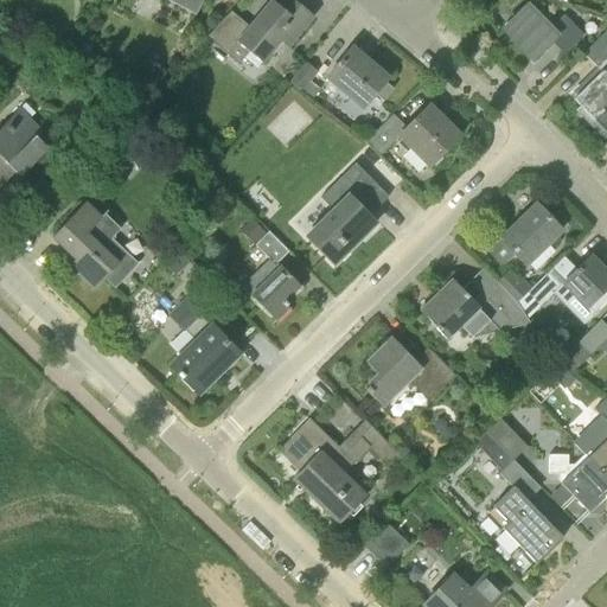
[(203,0),(165,0),(196,16),(203,0)]
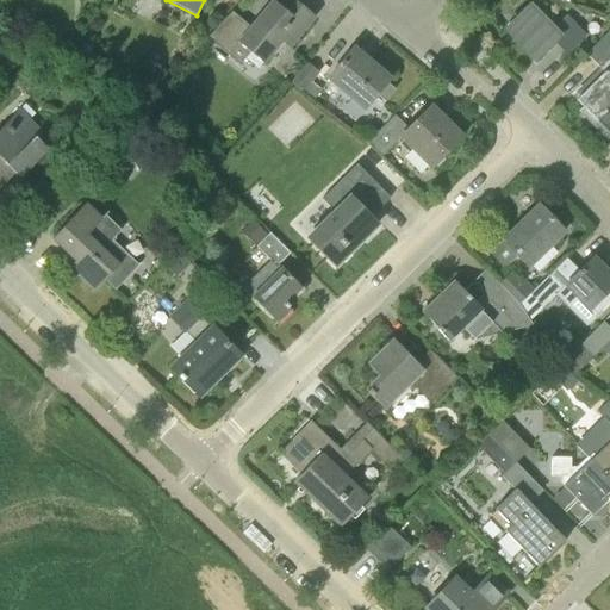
[(316,16),(294,0),(290,0),(284,10),(273,0),(251,27),(235,14),(213,42),(243,66),(251,54),(263,64),(282,43),(288,48),(316,16)]
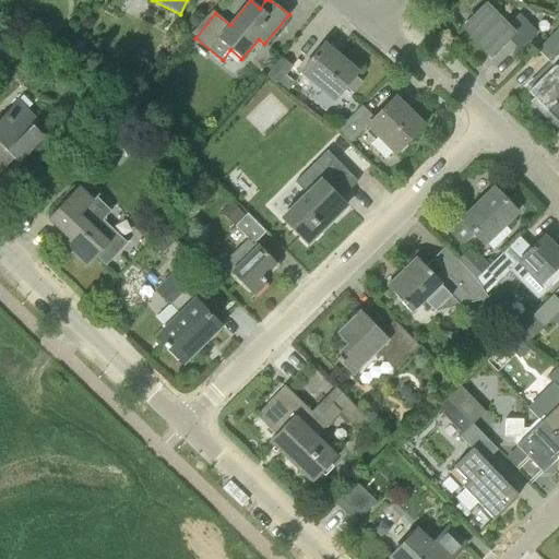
[(506,27),(485,6),(463,26),(490,54),(507,38),(520,50),(537,33),(519,14),(506,27)]
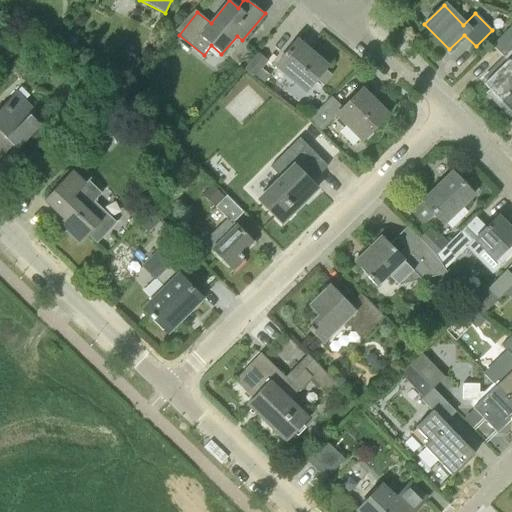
[(504,57),(511,48),(511,25),(492,45),(504,57)]
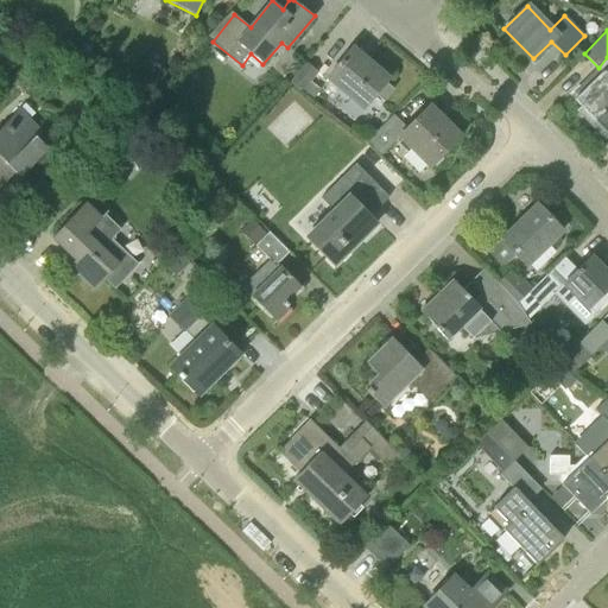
[(360,109),(387,78),(353,49),(325,80),(360,109)]
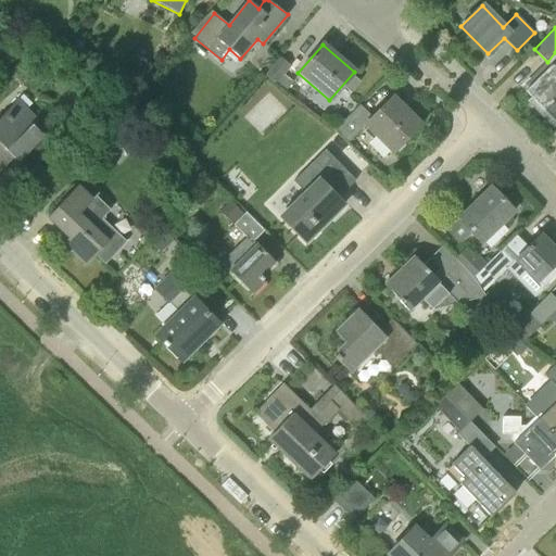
[(283,76),(291,66),(280,55),(265,76),(276,86),(283,76)]
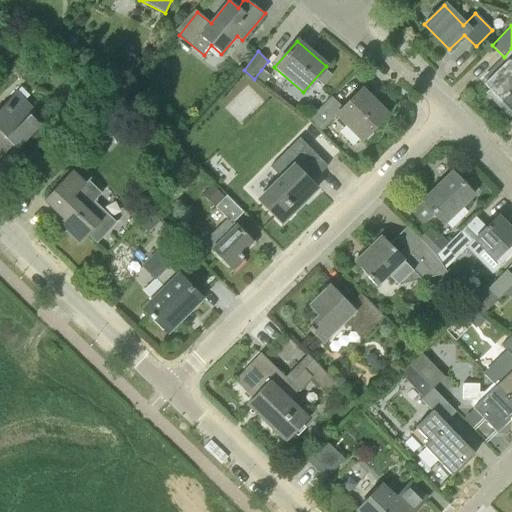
[(498,106),(511,92),(511,62),(509,59),(484,84),(489,90),(486,93),(498,106)]
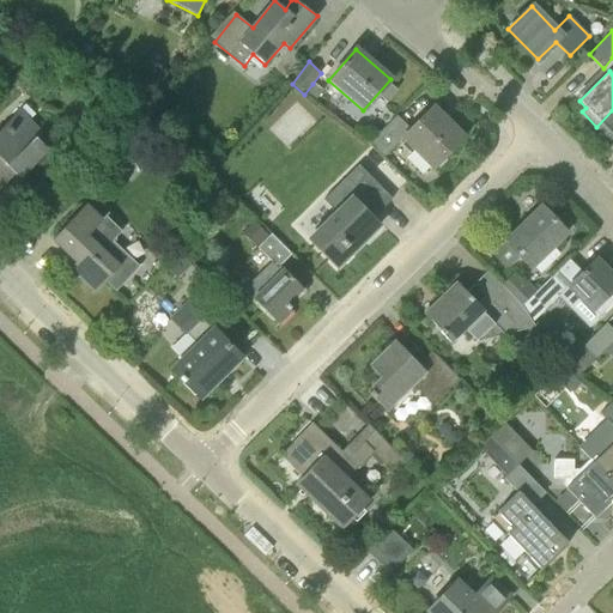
[(313,84),(304,95),(314,102),(322,91),(313,84)]
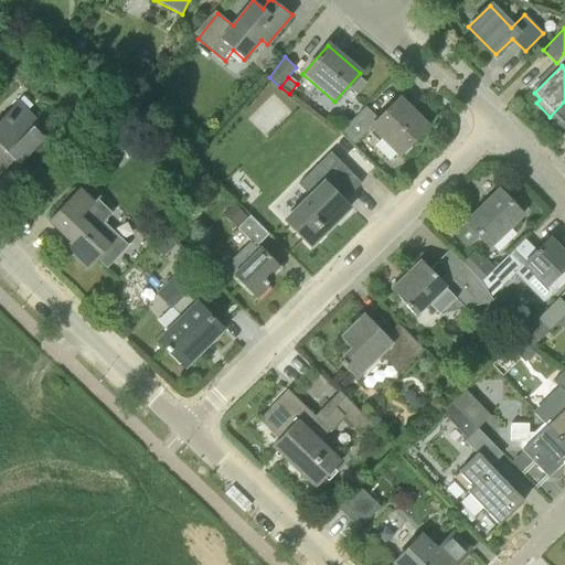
[(428,126),(400,97),(379,118),(366,105),(340,132),(353,145),(370,128),(398,157),(428,126)]
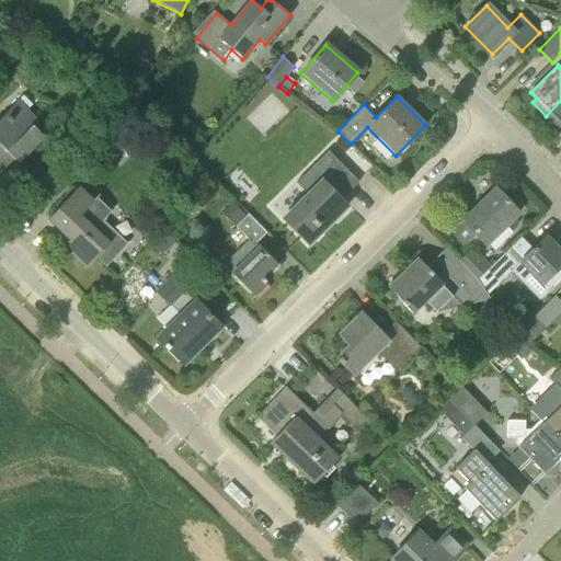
[(45,137),(33,126),(39,122),(18,101),(0,118),(0,173),(13,159),(18,164),(45,137)]
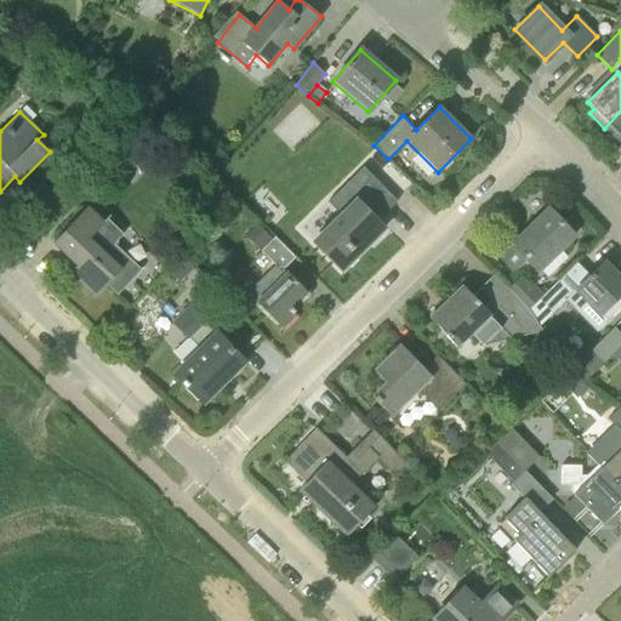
[(620,112),(604,129),(619,143),(620,140),(620,112)]
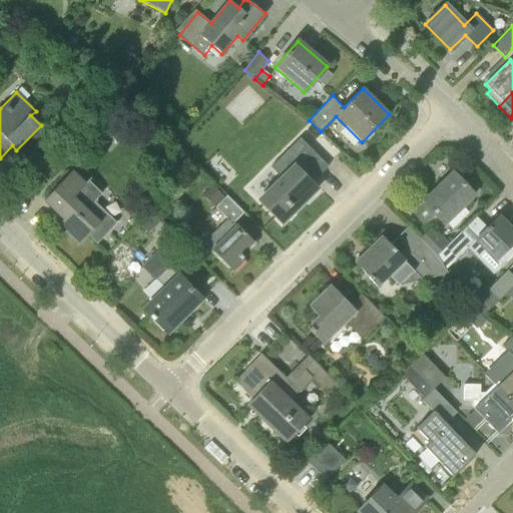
[(300,205),(318,187),(311,179),(327,164),(301,137),(272,166),(281,176),(277,180),(257,198),(281,223),(300,205)]
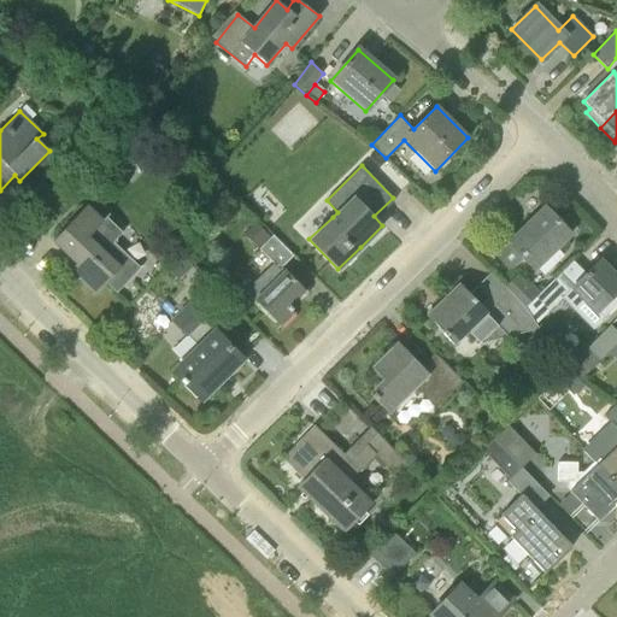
[(104,221),(88,205),(53,241),(77,264),(70,271),(95,294),(106,283),(118,294),(141,270),(113,242),(122,233),(106,217),(104,221)]
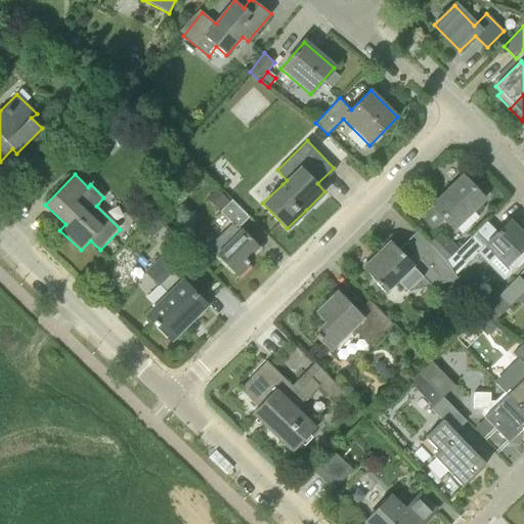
[(454,228),(485,200),(463,176),(436,202),(432,198),(417,212),(433,230),(445,219),(454,228)]
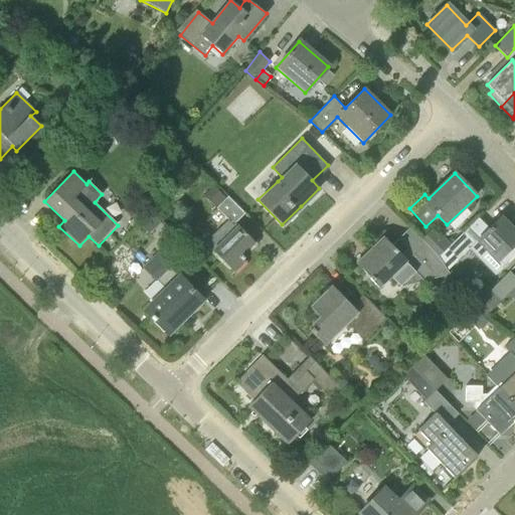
[(228,221),(232,225),(235,223),(244,214),(229,198),(217,209),(228,221)]
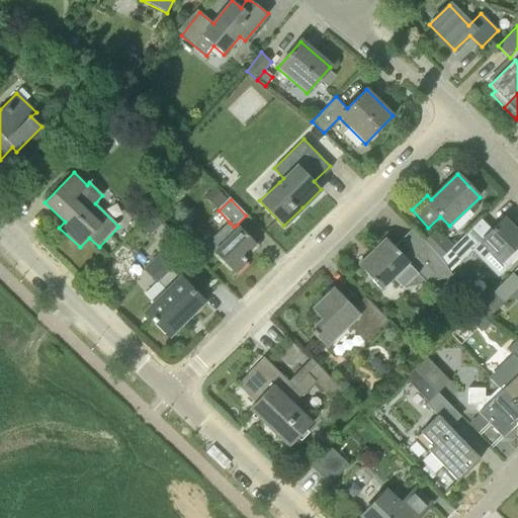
[(517,234),(503,219),(492,231),(481,220),(449,249),(449,250),(441,258),(440,258),(447,268),(448,273),(471,250),(499,277),(517,257),(517,234)]
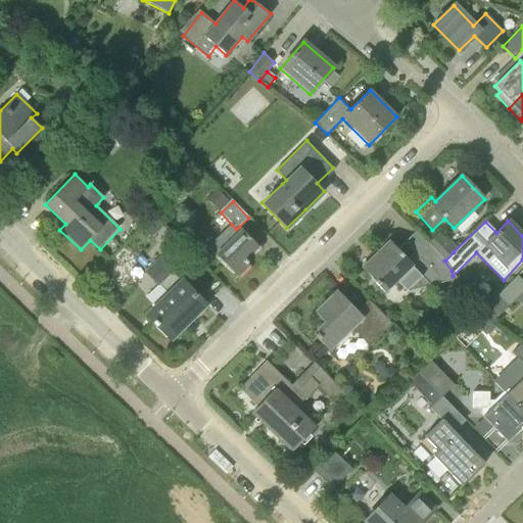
[(258,247),(239,227),(236,229),(232,225),(209,245),(238,277),(249,267),(247,264),(248,263),(246,260),(260,247),(259,246),(258,247)]
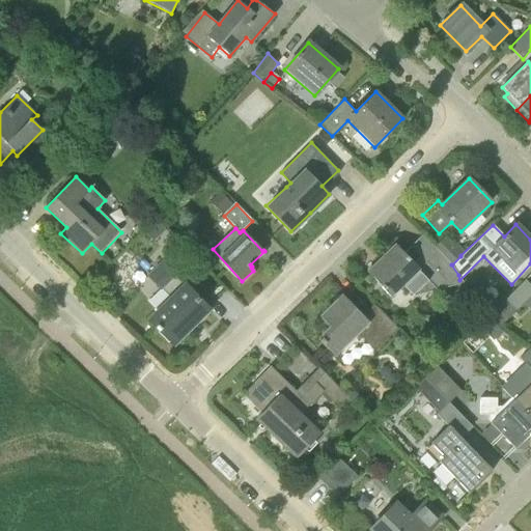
[(451,266),(451,264),(452,264),(460,256),(460,255),(444,239),(435,248),(451,266)]
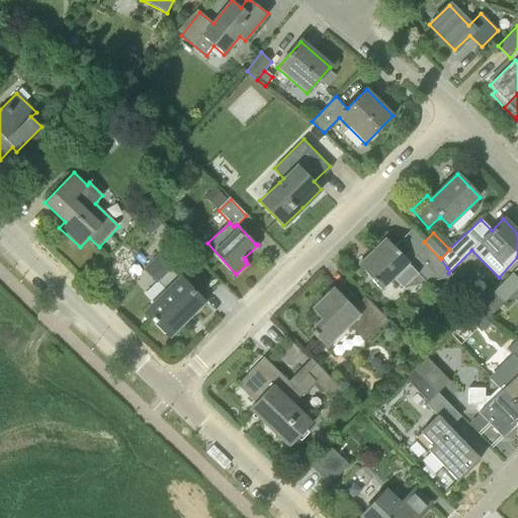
[(406,260),(386,239),(358,265),(381,290),(392,280),(401,289),(450,278),(448,273),(447,268),(440,258),(440,259),(424,242),(406,260)]
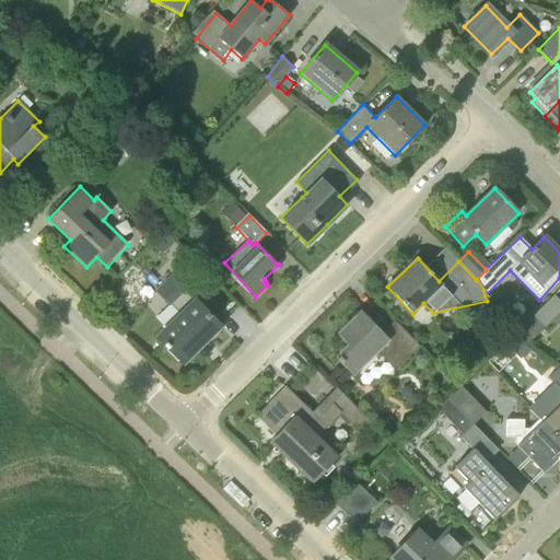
[(193,299),(185,291),(194,282),(178,268),(154,291),(177,316),(158,336),(165,343),(163,346),(167,349),(168,347),(184,362),(221,326),(194,298),(193,299)]
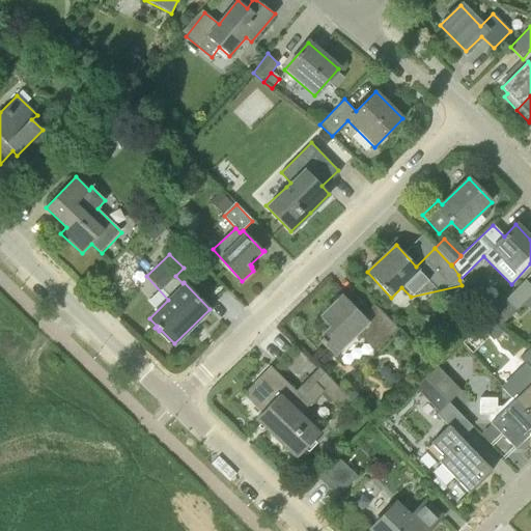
[(518,310),(530,296),(530,289),(523,282),(506,299),(488,316),(499,328),(518,310)]
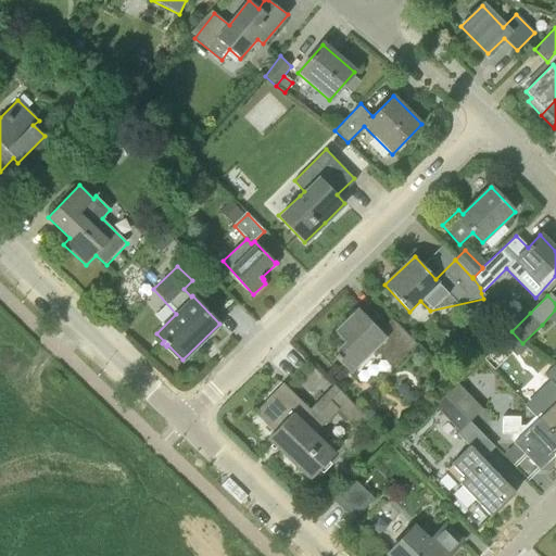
[(380,330),(359,310),(336,332),(346,344),(335,356),(351,374),(376,350),(391,367),(393,365),(394,366),(416,343),(392,318),(380,330)]
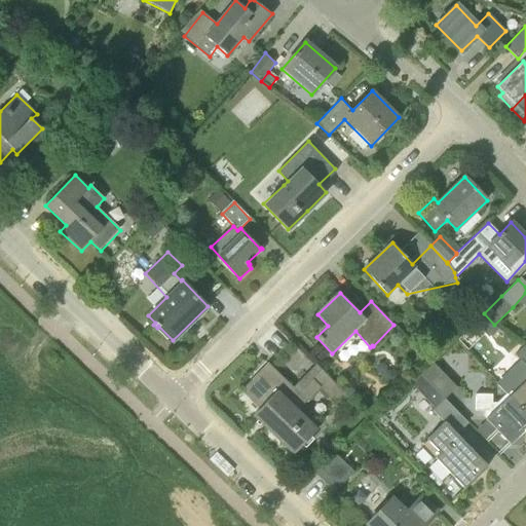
[(525,344),(514,355),(524,365),(525,367),(525,344)]
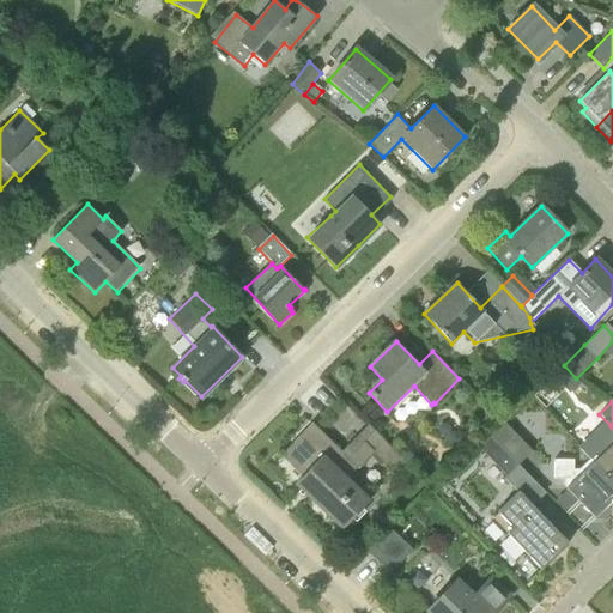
[(520,436),(542,435),(542,419),(519,420),(520,436)]
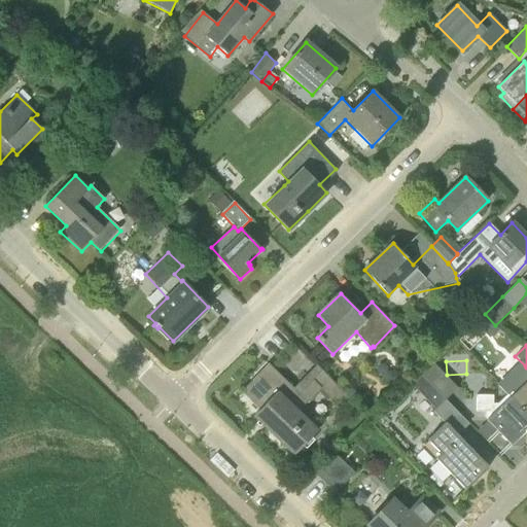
[(293,388),(268,362),(241,391),(260,409),(254,415),(294,454),(318,429),(299,411),(306,402),(307,402),(320,388),(335,403),(345,394),(322,371),(303,388),(297,384),(293,388)]
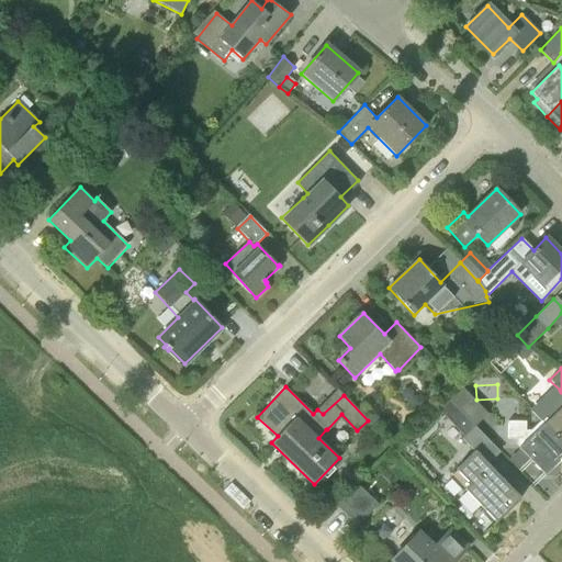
[(474,426),(487,414),(462,388),(450,400),(474,426)]
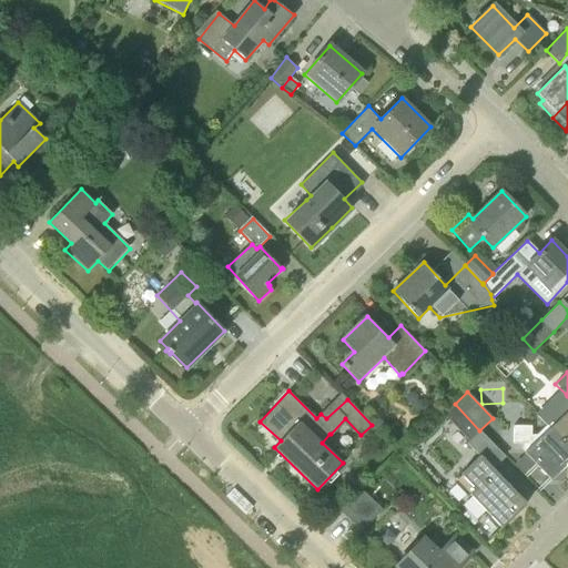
[(567,396),(566,394),(541,418),(550,427),(567,445),(567,396)]
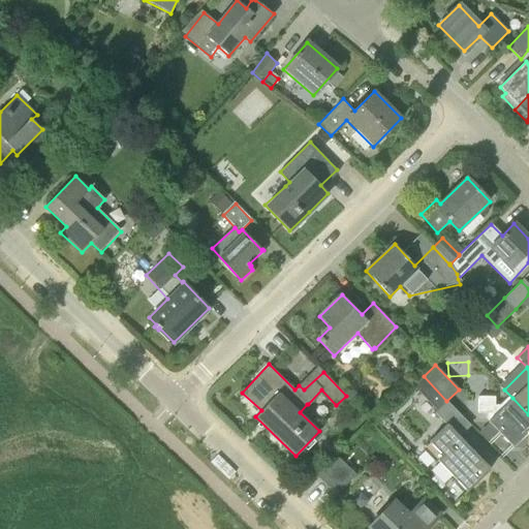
[(437,410),(446,401),(424,376),(413,386),(437,410)]
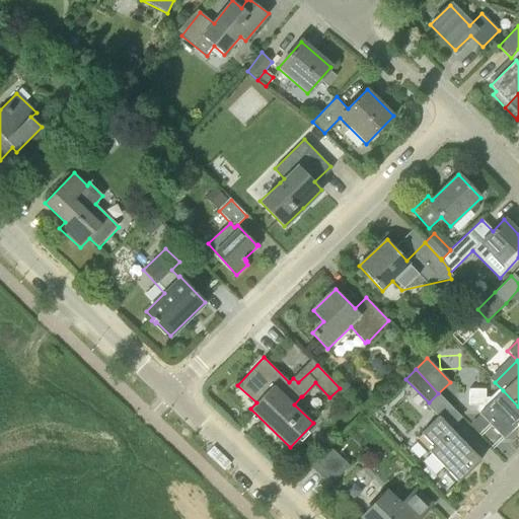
[(503,438),(518,423),(518,406),(503,390),(478,414),(503,438)]
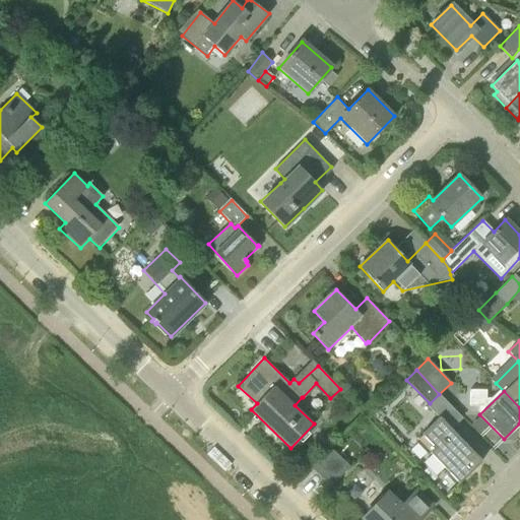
[(459,482),(481,461),(440,416),(421,434),(435,447),(430,452),(459,482)]
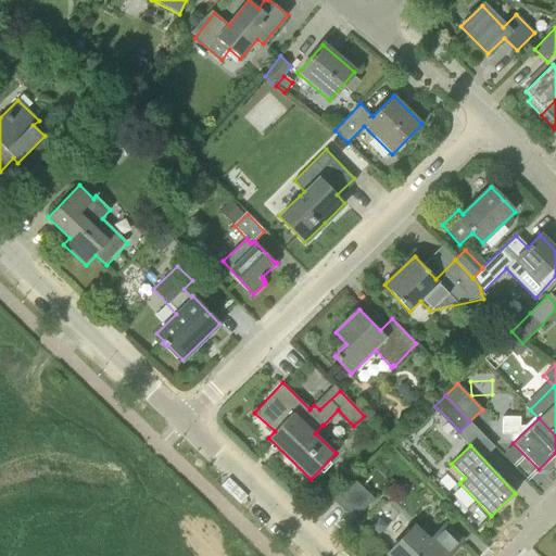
[(363,487),(354,478),(332,500),(353,520),(374,498),(368,492),(375,485),(368,480),(363,487)]
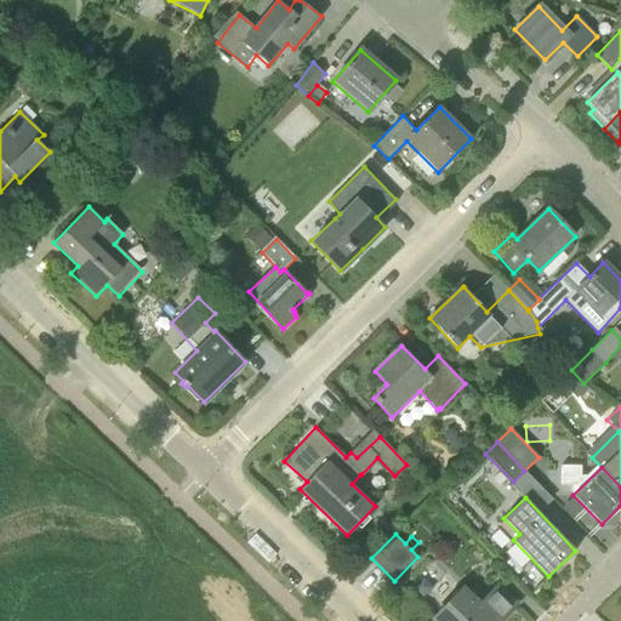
[(501,620),(517,605),(495,585),(479,602),(465,587),(433,620),(501,620)]
